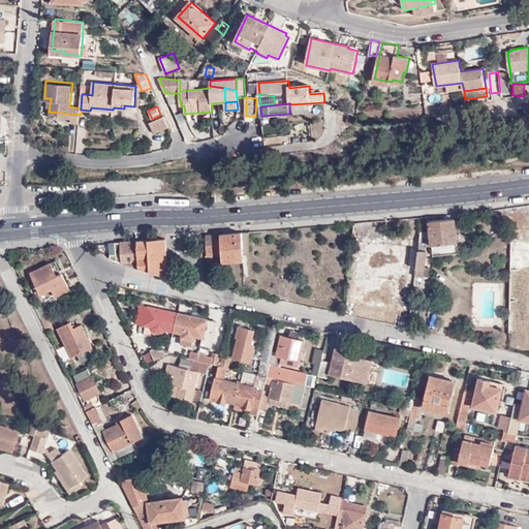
[(68,123),(80,124),(81,115),(49,112),(49,117),(69,119),(68,123)]
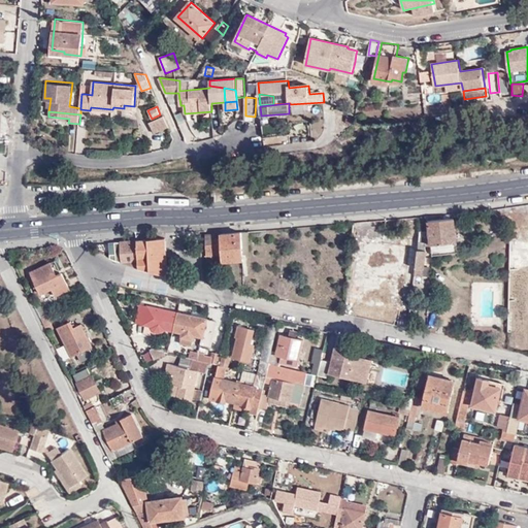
[(154,134),(168,128),(163,117),(151,123),(149,123),(154,134)]
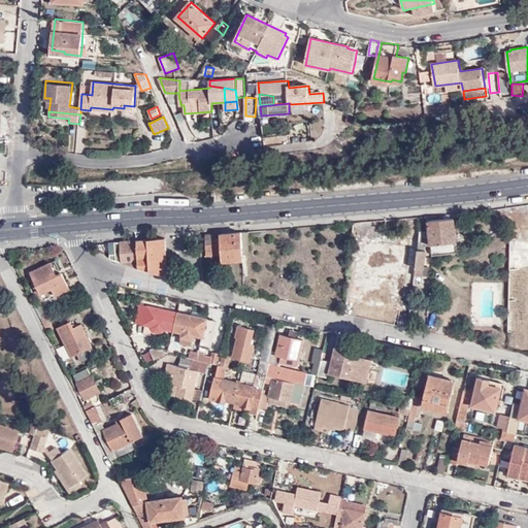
[(276,136),(274,125),(262,126),(264,137),(276,136)]
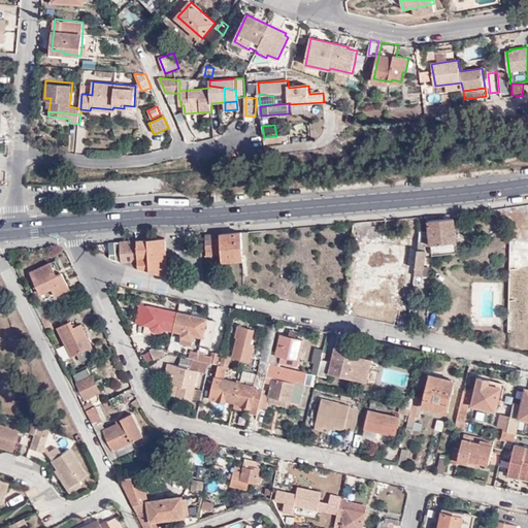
[(527,212),(515,212),(515,218),(519,217),(519,235),(527,235),(527,212)]
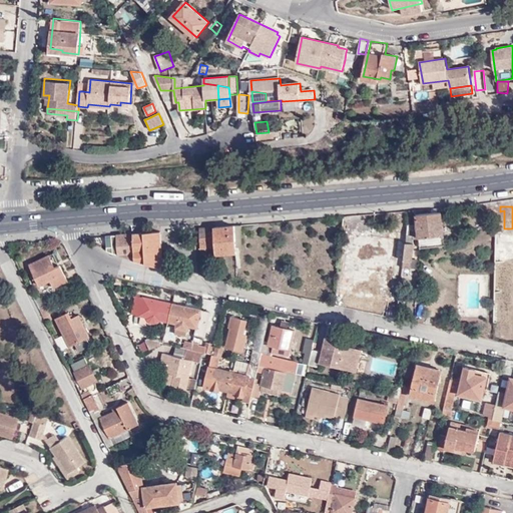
[(405,262),(404,269),(413,270),(416,247),(414,234),(418,233),(420,246),(445,244),(441,211),(417,214),(417,221),(410,222),(408,240),(405,262)]
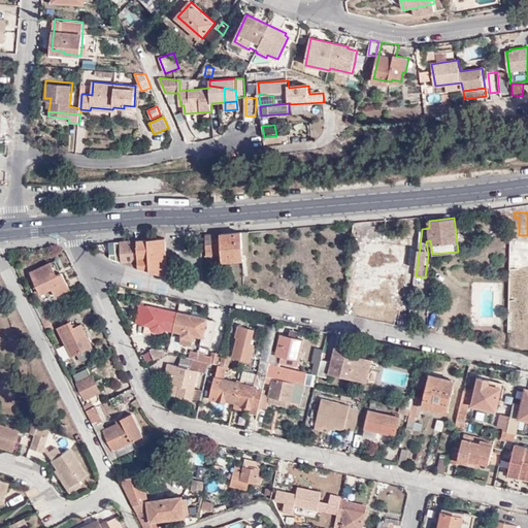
[(242,232),(206,235),(208,275),(215,275),(215,256),(223,255),(243,253),(242,232)]
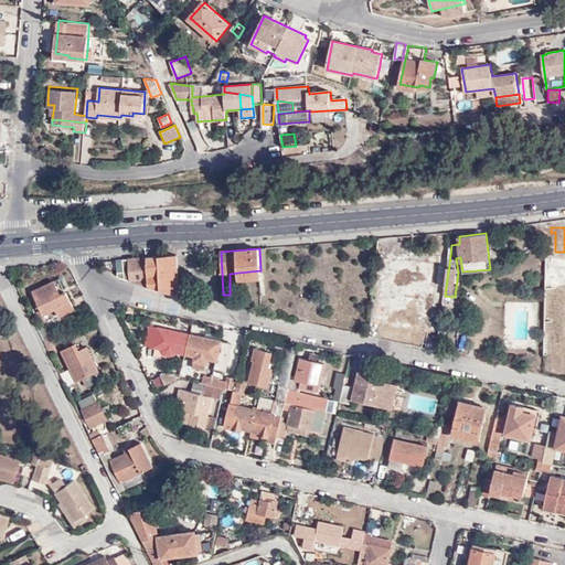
[(119,272),(119,277),(155,288),(179,294),(178,255),(131,258),(131,272),(125,272),(119,272)]
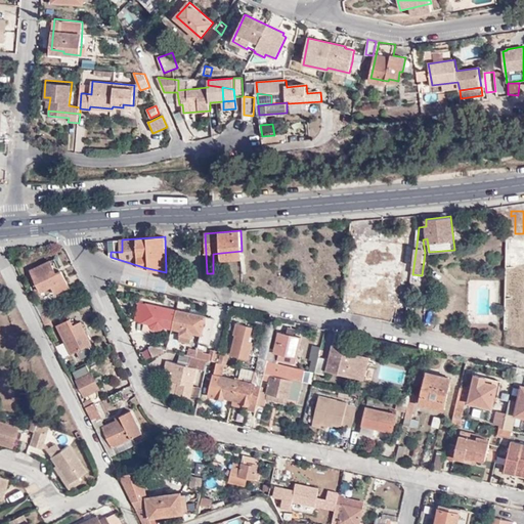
[(523,236),(506,236),(505,329),(523,329),(523,236)]
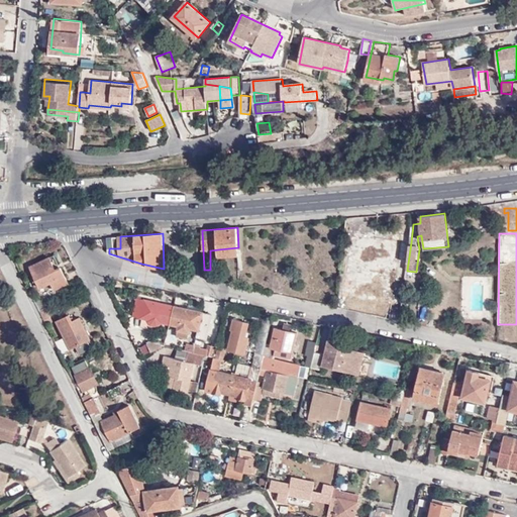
[(351,235),(348,256),(375,260),(377,238),(351,235)]
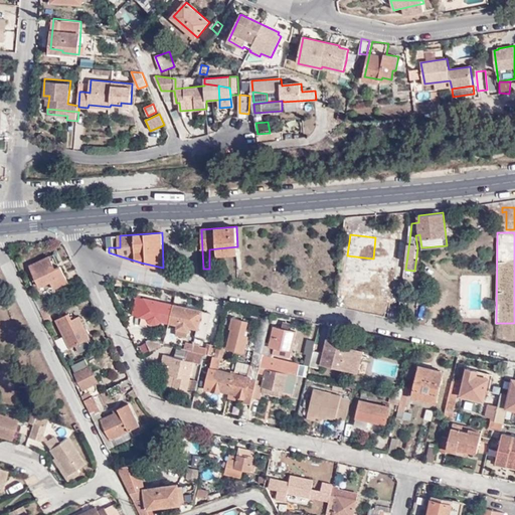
[(373,259),(396,262),(398,240),(390,239),(375,237),(373,259)]
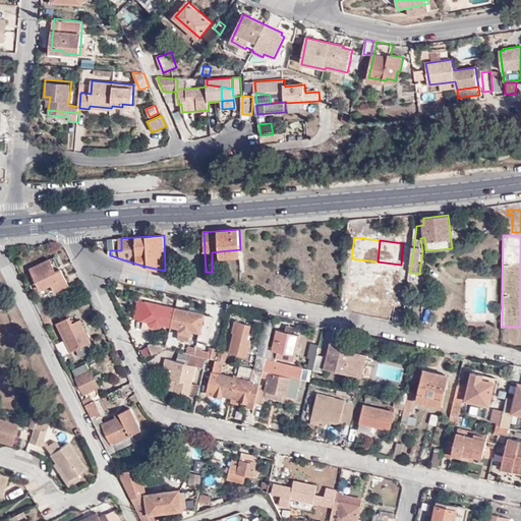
[(240,249),(220,251),(220,258),(240,257),(240,249)]
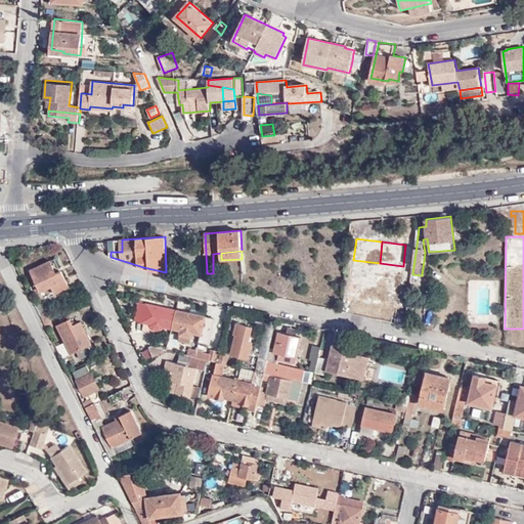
[(353,260),(350,280),(377,284),(378,274),(380,263),(353,260)]
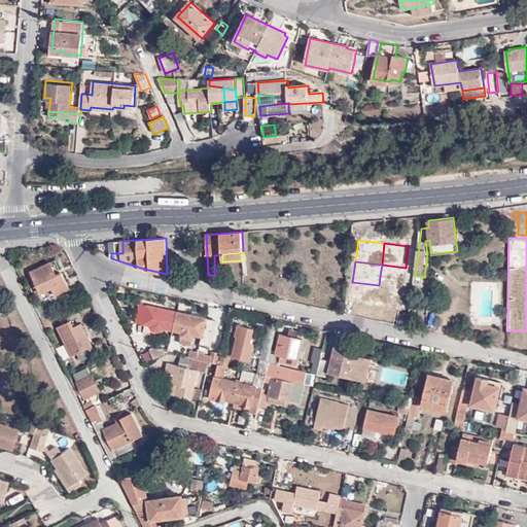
[(58,275),(50,262),(31,272),(41,293),(53,288),(57,295),(70,289),(63,272),(58,275)]
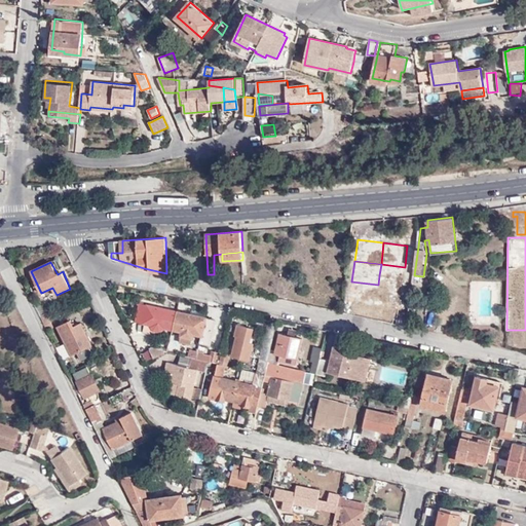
[(379,275),(403,277),(405,267),(381,264),(379,275)]
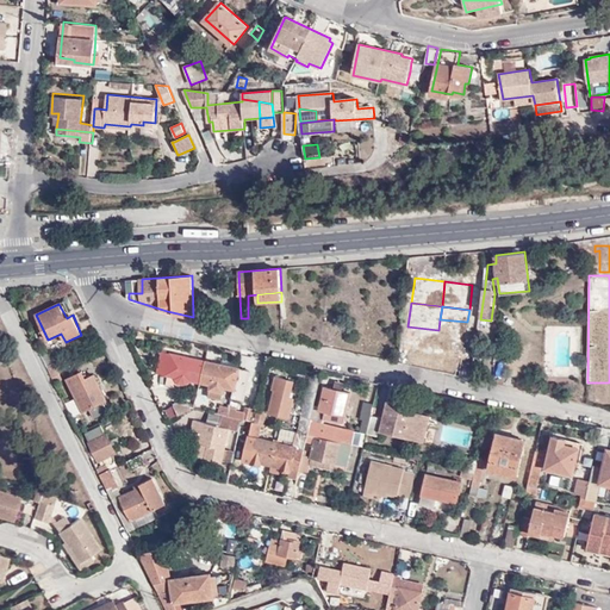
[(439,330),(436,354),(462,358),(467,322),(440,319),(439,330)]
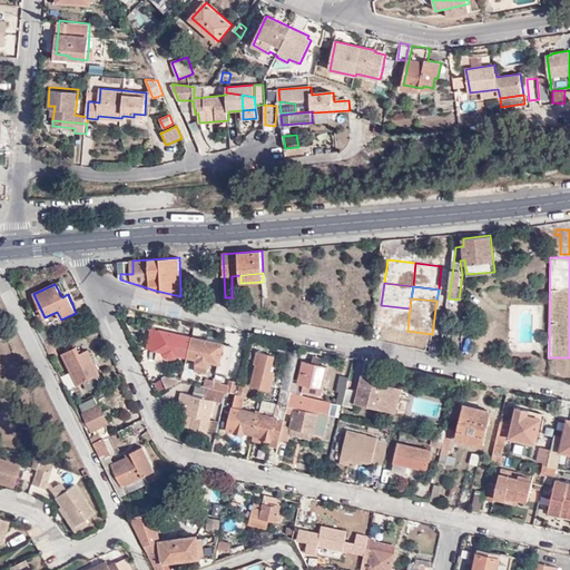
[(379,327),(408,331),(410,308),(381,305),(379,327)]
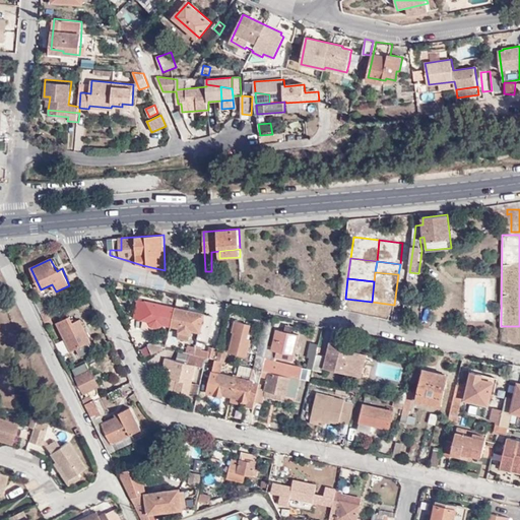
[(44,311),(45,310),(38,297),(35,299),(41,312),(44,311)]
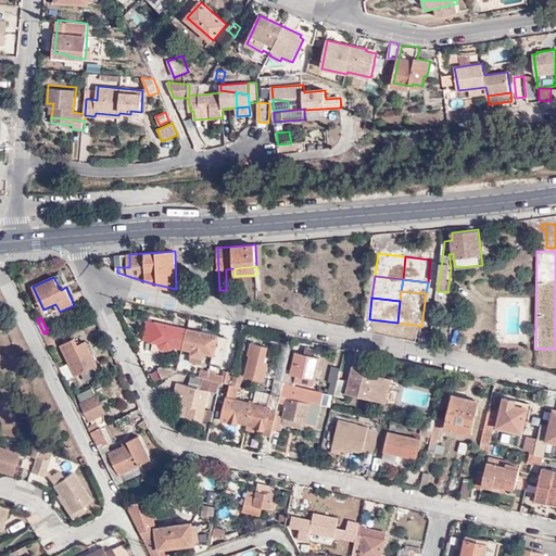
[(182,349),(187,329),(148,319),(143,339),(161,343),(161,345),(163,348),(168,349),(172,348),(174,346),(182,349)]
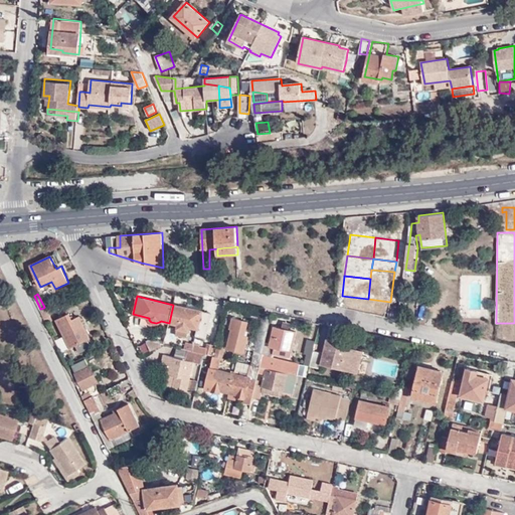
[(201,311),(173,305),(169,323),(178,324),(176,333),(187,336),(190,327),(197,328),(201,311)]
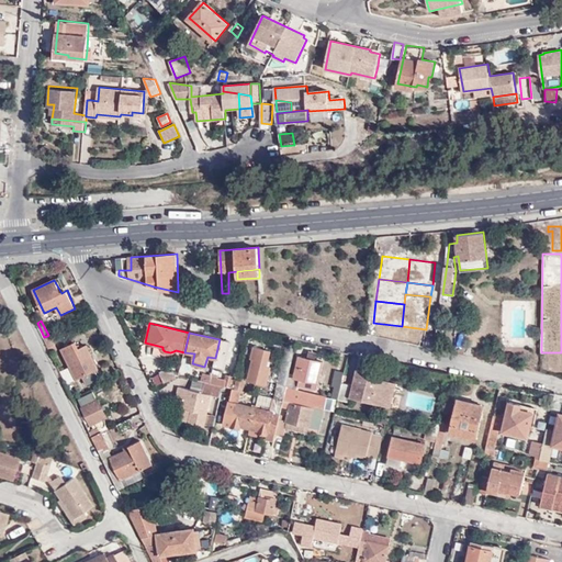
[(49,340),(47,336),(44,337),(51,351),(56,349),(52,340),(49,340)]
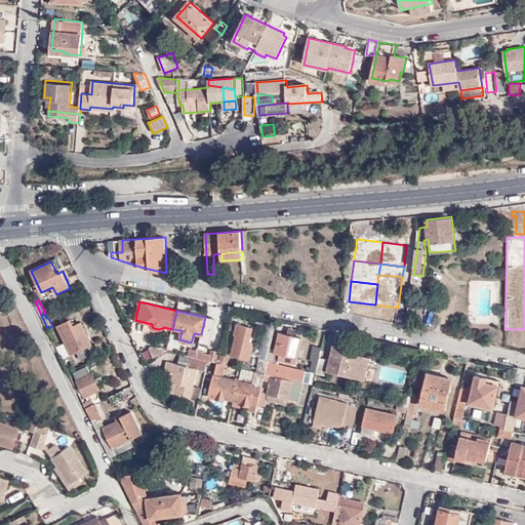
[(214,319),(205,317),(201,334),(200,342),(209,345),(214,319)]
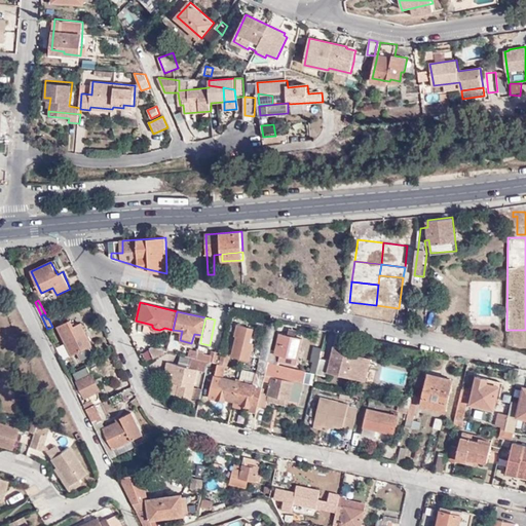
[(57,346),(63,359),(77,352),(81,361),(96,353),(91,345),(92,345),(82,323),(73,327),(70,322),(58,327),(65,342),(57,346)]
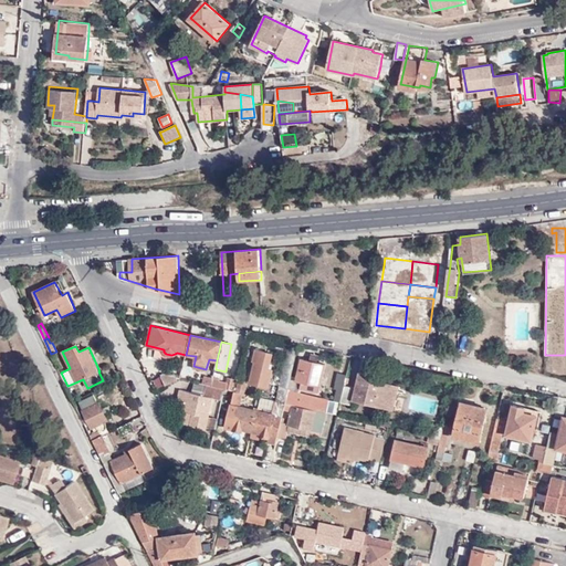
[(273,353),(257,348),(253,360),(255,362),(251,384),(269,387),(273,369),(270,369),(273,353)]
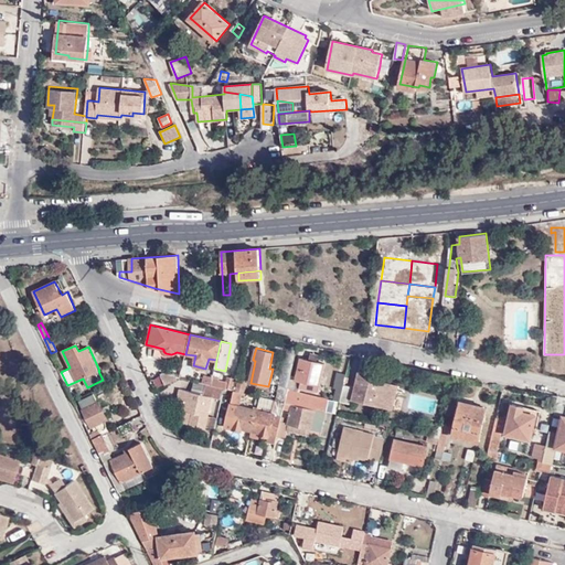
[(329,402),(329,398),(299,392),(300,388),(318,393),(324,363),(300,358),(296,377),(291,376),(288,387),(285,402),(327,412),(329,402)]
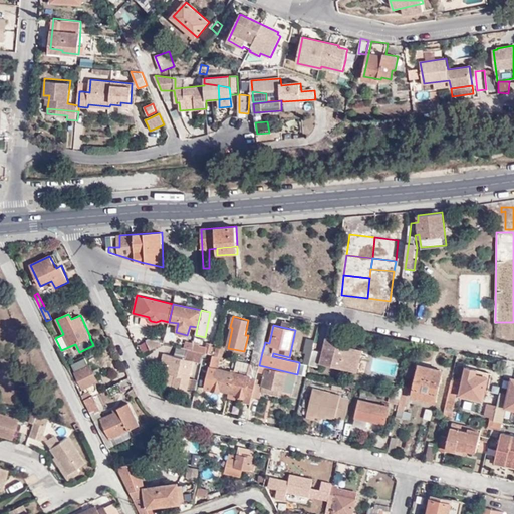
[(357,373),(363,350),(333,343),(334,340),(325,338),(321,352),(313,350),(312,355),(310,361),(309,365),(319,368),(320,364),(357,373)]
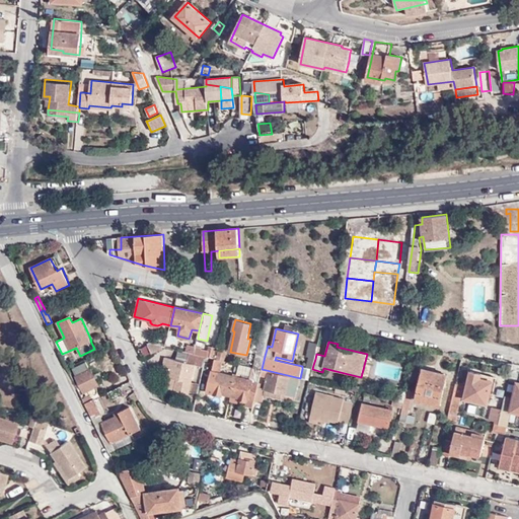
[(147,343),(152,352),(164,347),(165,344),(147,343)]
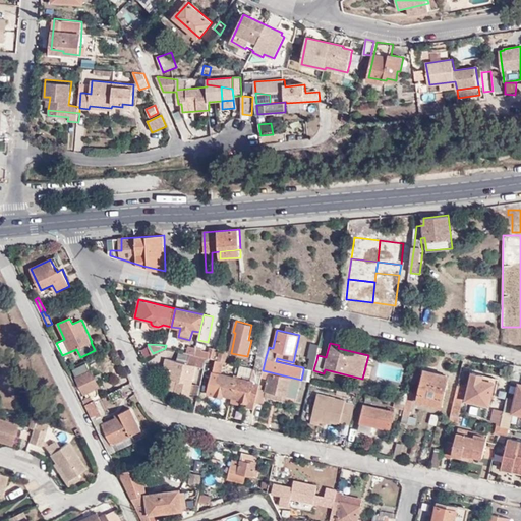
[(194,355),(196,348),(187,346),(185,353),(194,355)]
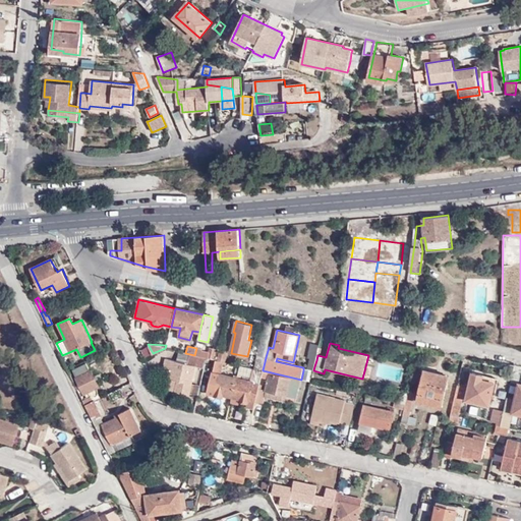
[(145,361),(153,357),(148,347),(139,350),(145,361)]
